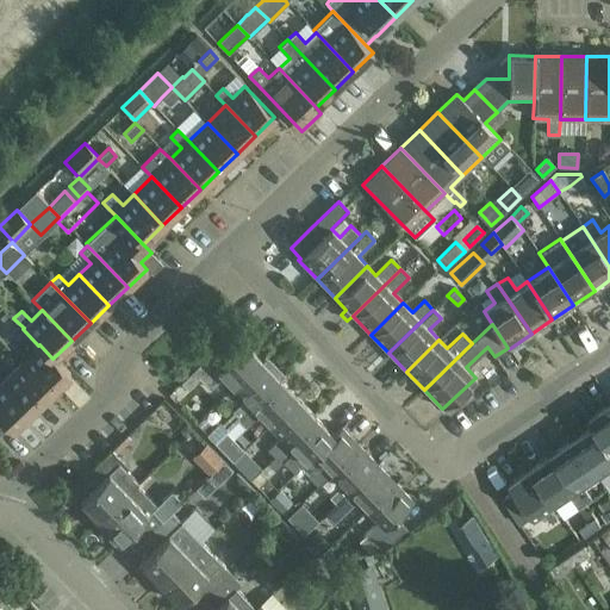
[(232,390),(261,362),(243,343),(226,360),(216,349),(192,372),(192,373),(181,383),(187,390),(198,379),(210,391),(222,379),(232,390)]
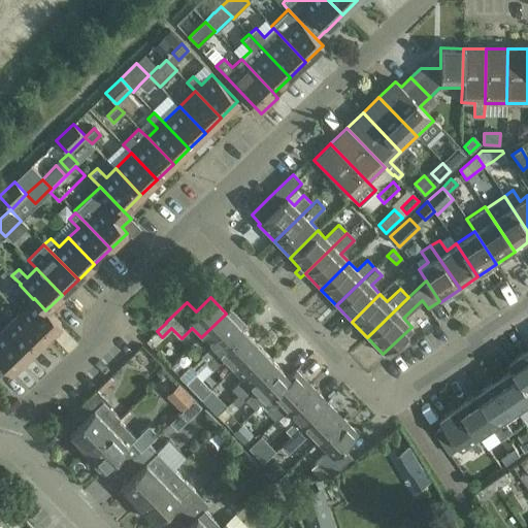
[(18,314),(43,340),(61,324),(46,309),(45,310),(34,298),(33,299),(18,314)]
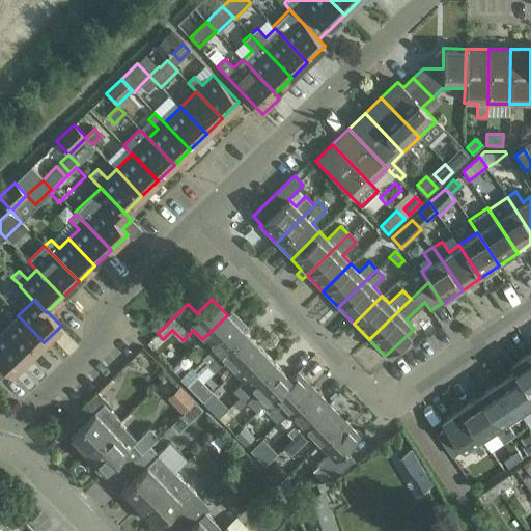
[(44,342),(18,315),(2,332),(28,358),(44,342)]
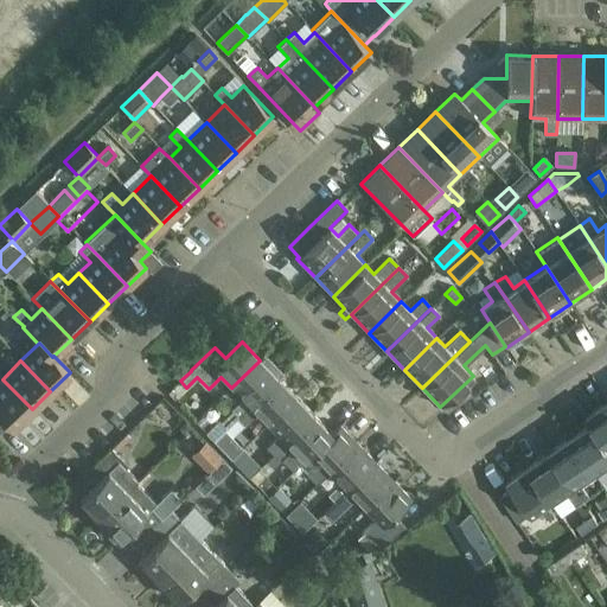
[(228,427),(237,419),(278,378),(283,374),(270,360),(266,365),(260,360),(231,388),(242,398),(221,420),(228,427)]
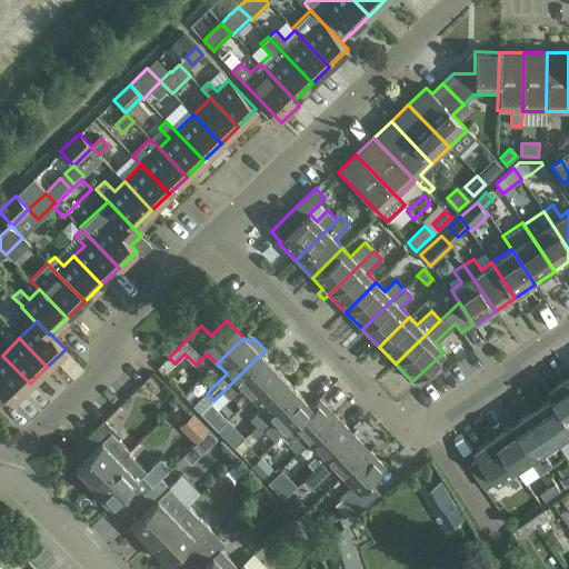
[(486,370),(497,367),(488,345),(477,348),(486,370)]
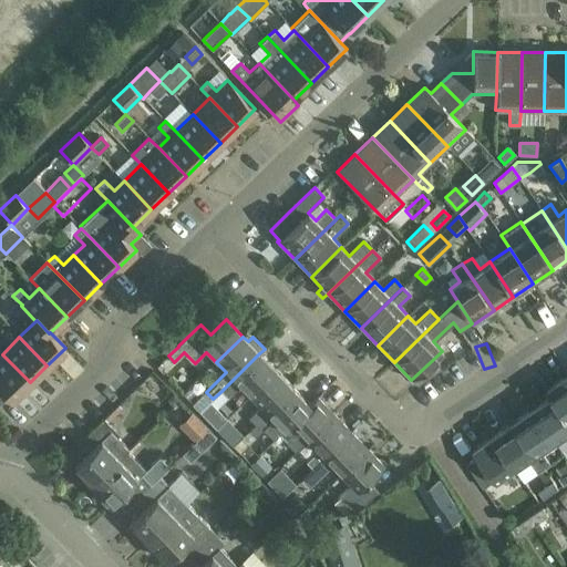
[(249,397),(256,391),(276,371),(259,353),(222,391),(228,398),(239,387),(249,397)]
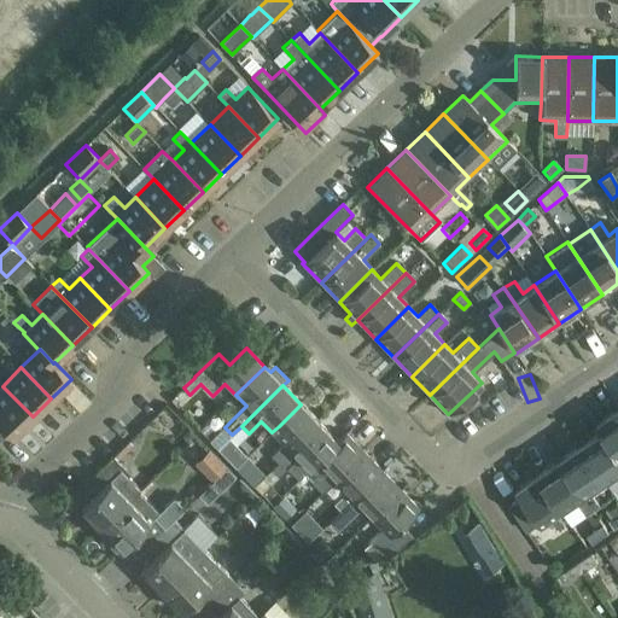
[(12,436),(33,417),(3,386),(0,388),(0,439),(9,432),(12,436)]
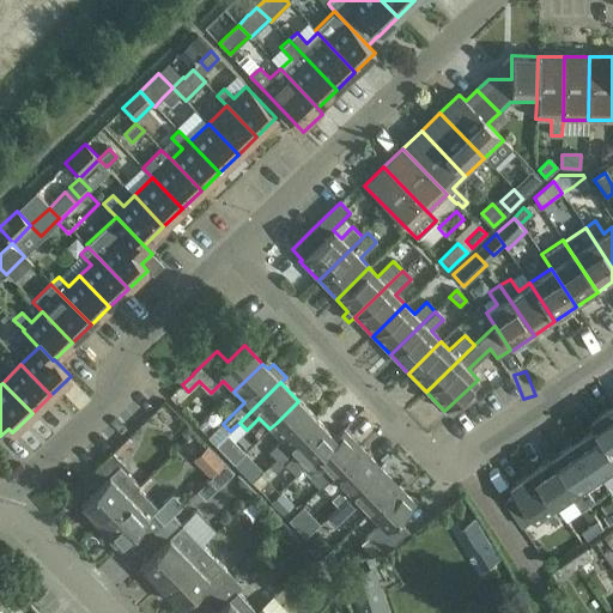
[(268,451),(275,460),(316,419),(298,401),(277,423),(269,429),(280,439),(268,451)]
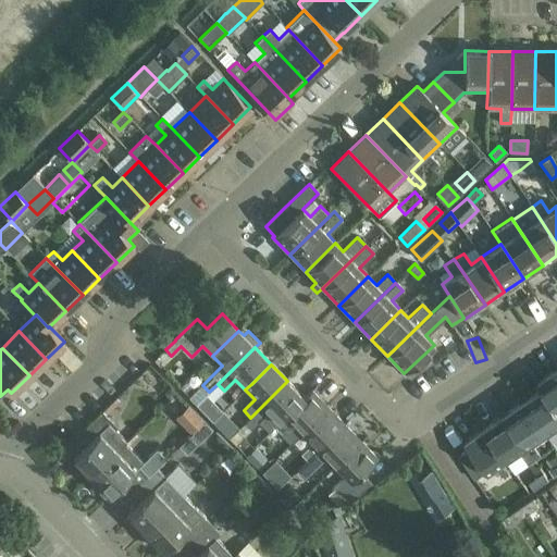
[(556,368),(539,381),(556,409),(556,368)]
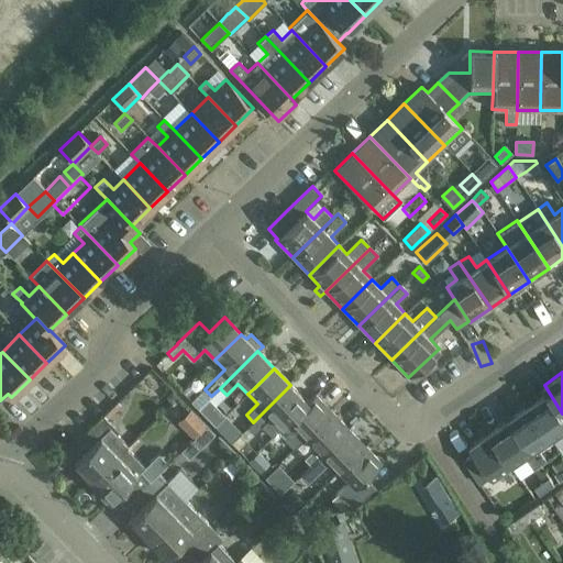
[(197,373),(189,384),(201,393),(209,382),(197,373)]
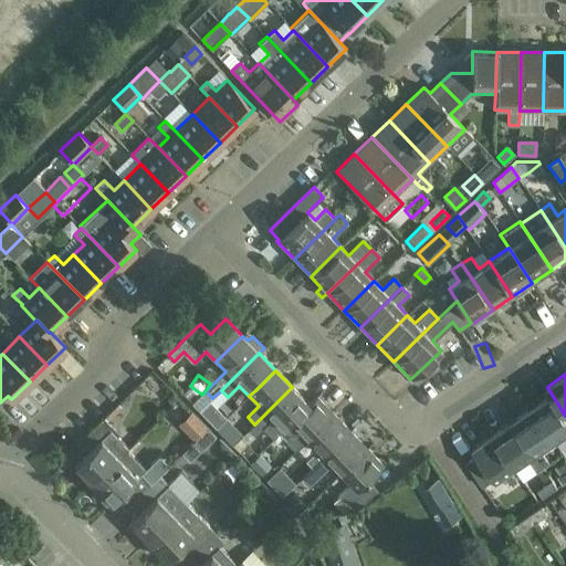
[(292,387),(254,425),(249,430),(255,437),(263,428),(273,439),(279,433),(316,397),(308,404),(292,387)]
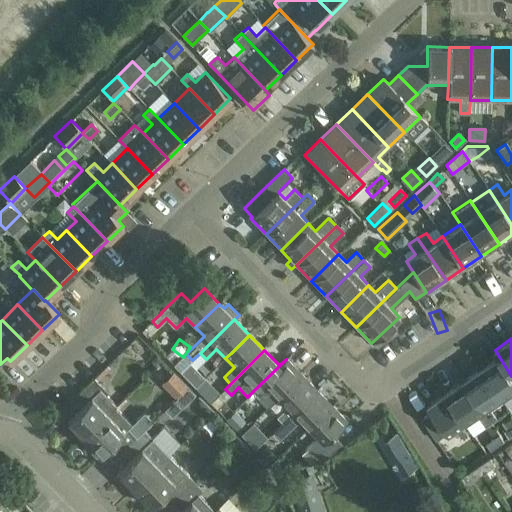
[(498,358),(481,369),(503,401),(511,394),(511,376),(495,350),(494,351),(498,358)]
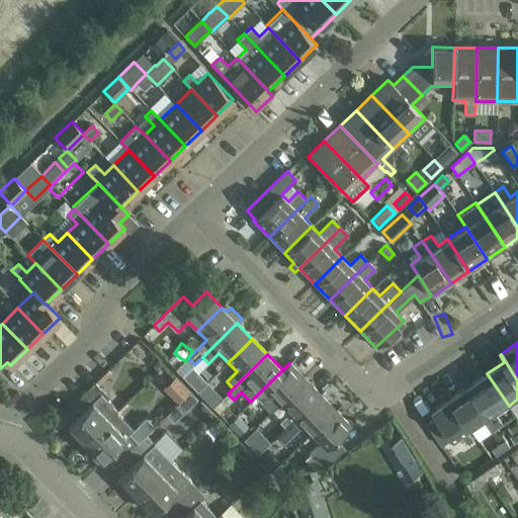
[(305,379),(289,363),(255,397),(270,413),(280,403),(305,379)]
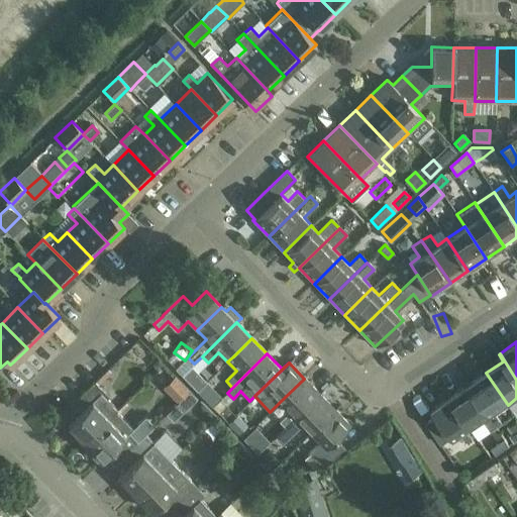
[(181,376),(197,392),(207,382),(191,366),(181,376)]
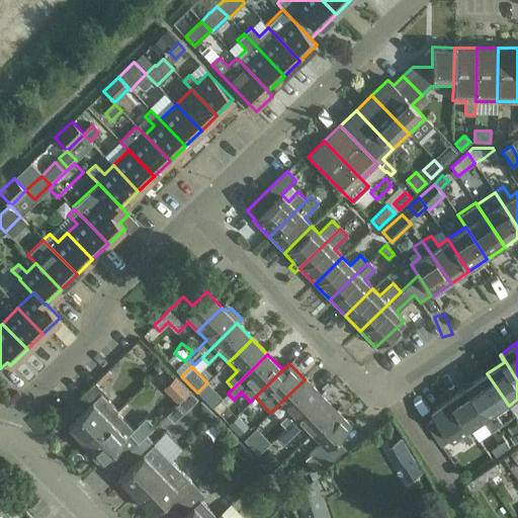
[(487,373),(468,385),(497,428),(503,424),(497,414),(509,406),(487,373)]
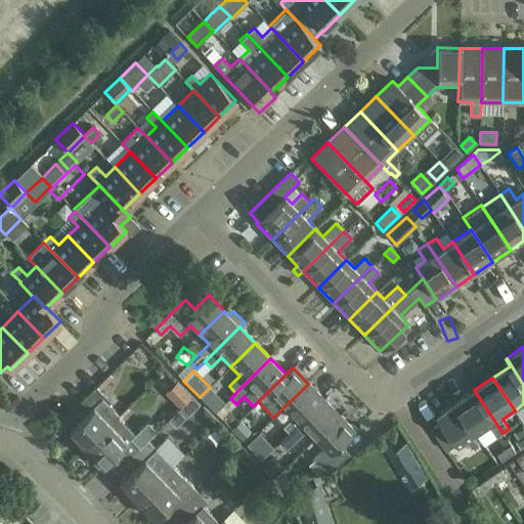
[(282,427),(289,433),(323,399),(308,384),(284,407),(293,417),(282,427)]
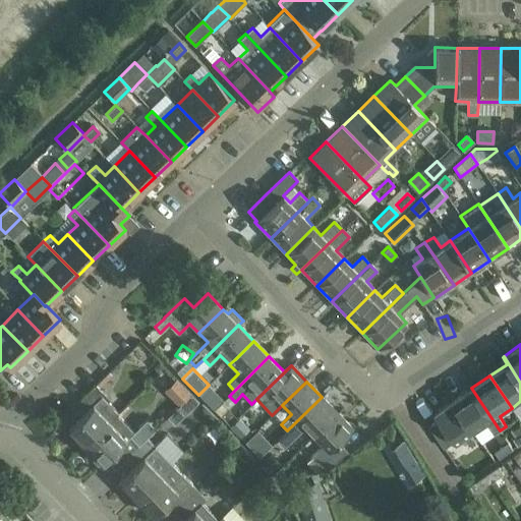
[(68,427),(85,446),(109,422),(118,413),(107,402),(109,400),(95,385),(74,405),(82,414),(68,427)]
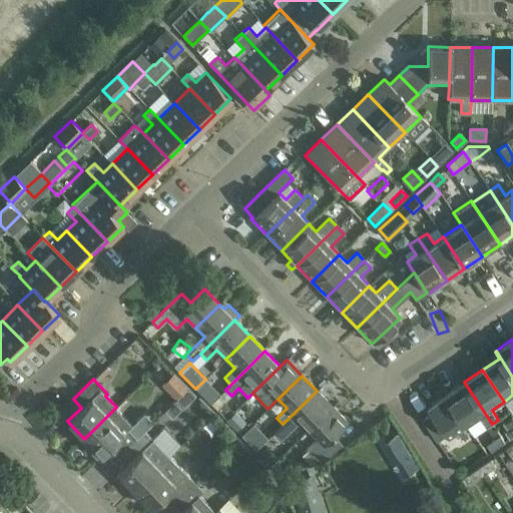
[(464,382),(446,394),(468,426),(480,418),(487,427),(492,424),(464,382)]
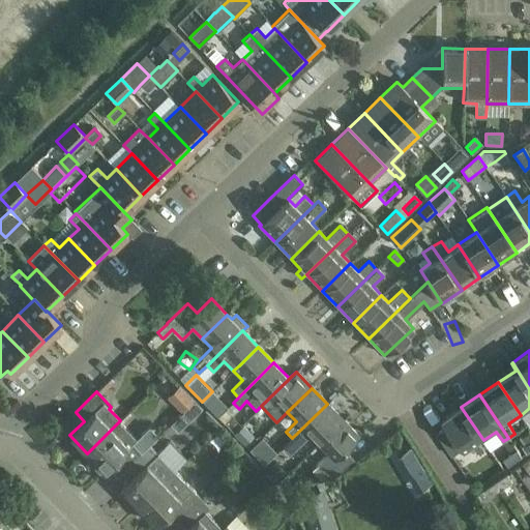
[(189,421),(202,409),(195,402),(182,414),(189,421)]
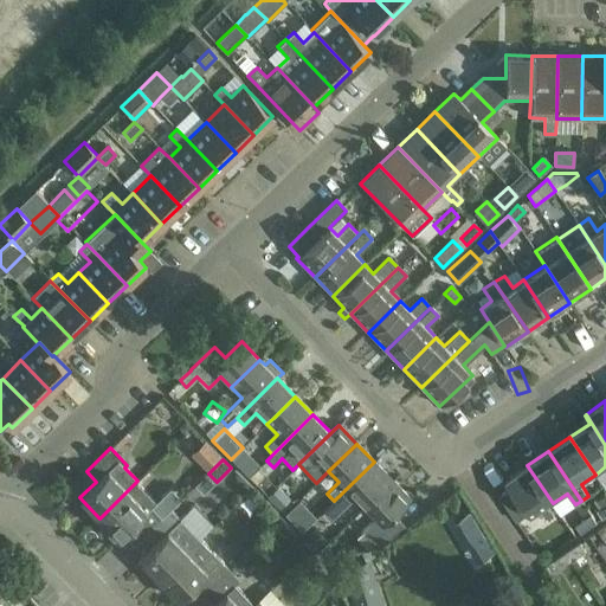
[(353,497),(363,508),(392,481),(374,462),(334,501),(341,509),(353,497)]
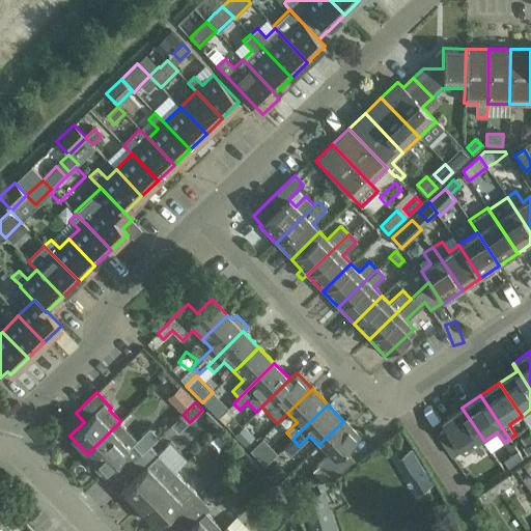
[(465,454),(484,441),(462,408),(443,421),(447,427),(438,435),(452,457),(463,450),(465,454)]
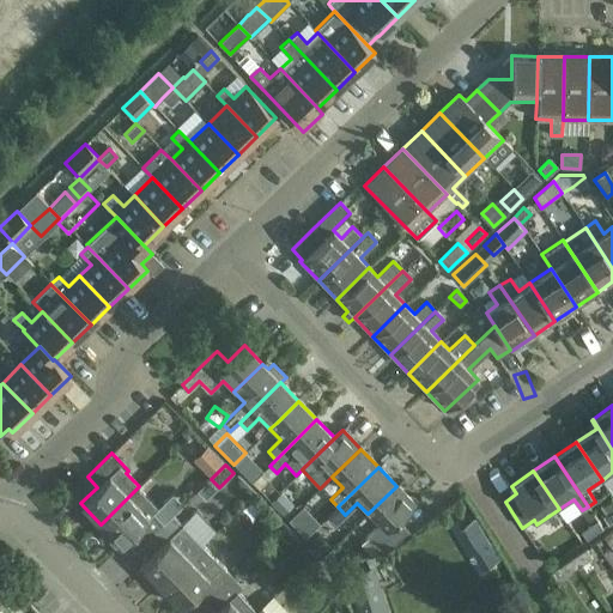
[(416,505),(396,486),(368,514),(378,525),(366,536),(383,554),(384,554),(407,532),(398,522),(416,505)]
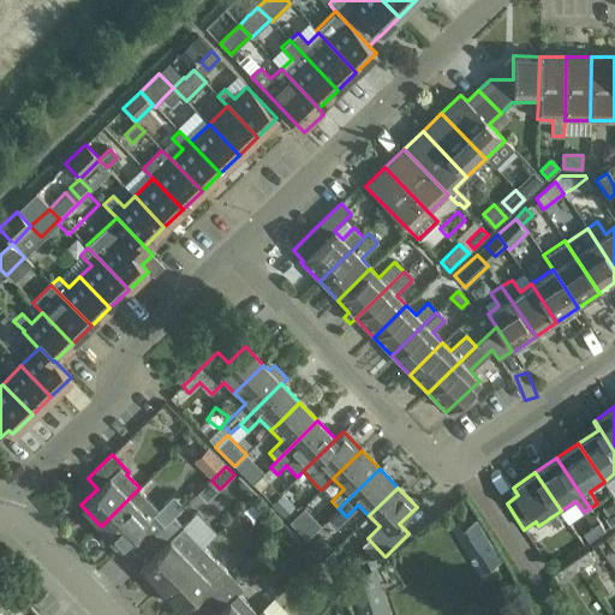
[(148,503),(141,511),(129,499),(101,526),(109,533),(106,536),(106,539),(113,548),(117,548),(120,545),(121,547),(138,530),(148,541),(172,517),(162,506),(156,512),(148,503)]
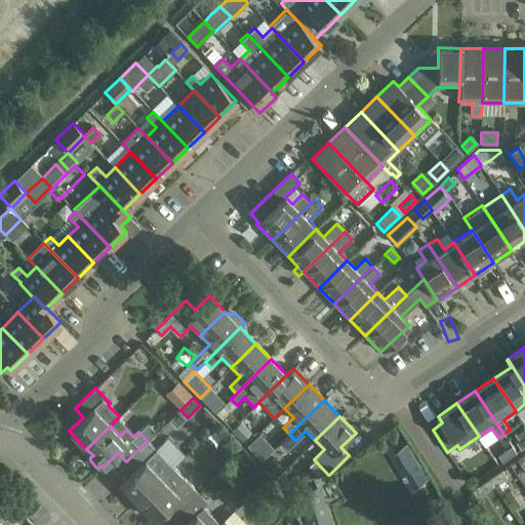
[(130,494),(137,501),(172,468),(147,441),(126,461),(135,470),(120,484),(121,485),(119,487),(119,490),(125,496),(128,496),(130,494)]
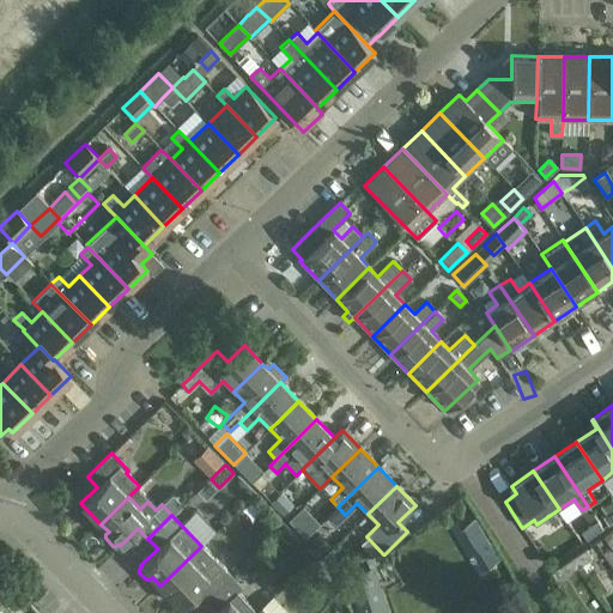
[(459,528),(469,547),(486,536),(475,519),(459,528)]
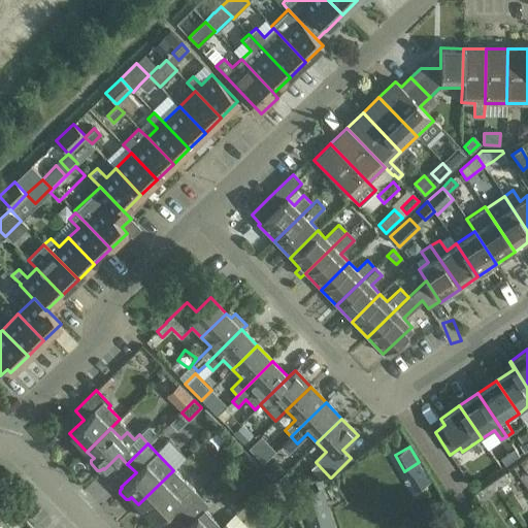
[(501,457),(506,464),(520,455),(516,448),(501,457)]
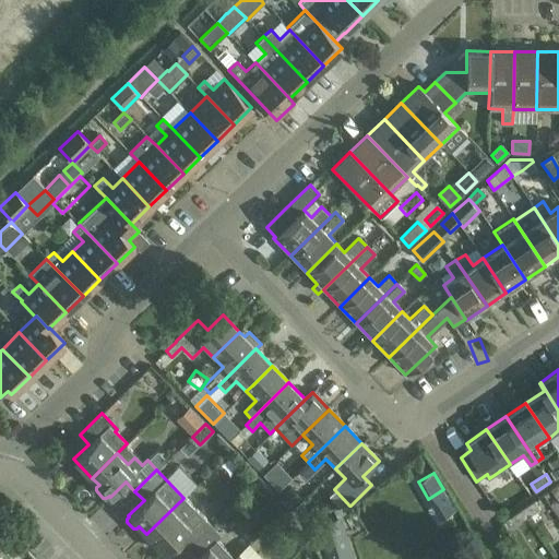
[(180,538),(189,547),(211,526),(183,498),(146,534),(165,552),(180,538)]
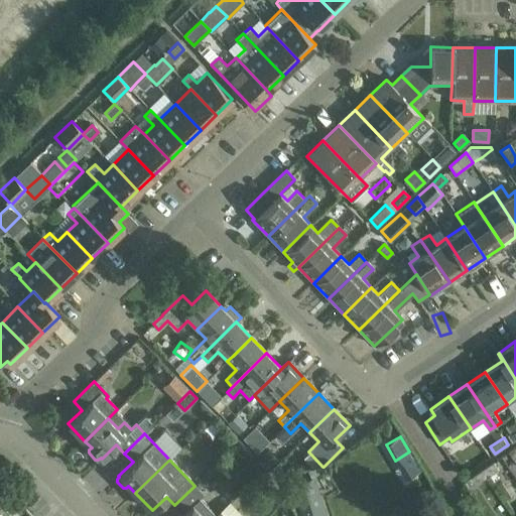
[(483,469),(489,477),(499,470),(494,462),(483,469)]
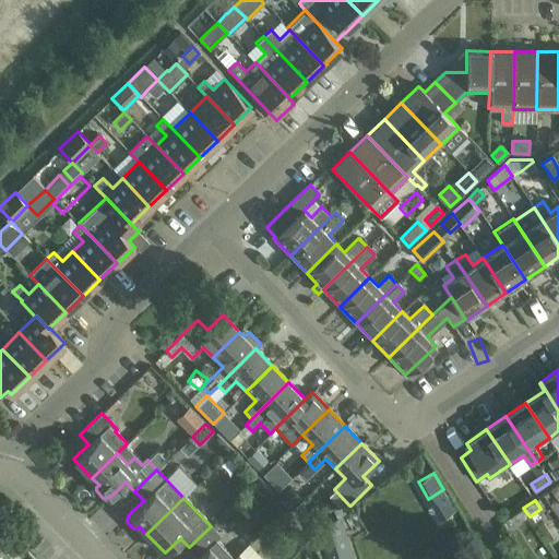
[(530,516),(523,508),(512,516),(518,524),(530,516)]
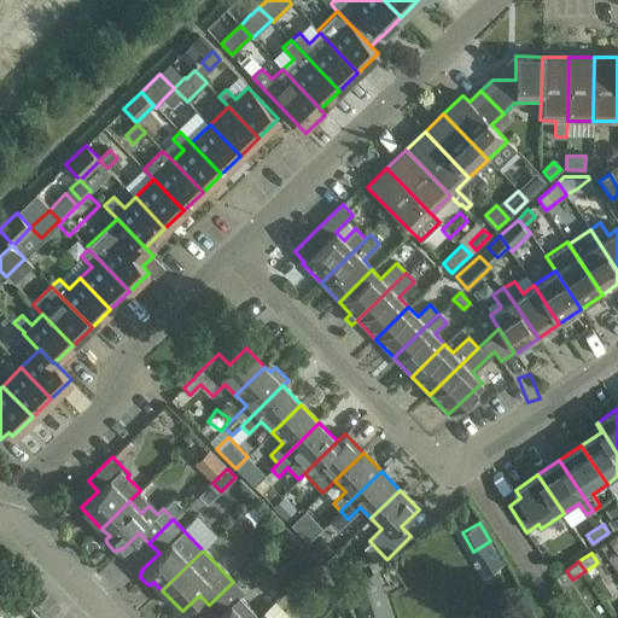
[(391,617),(377,575),(348,584),(359,617),(391,617)]
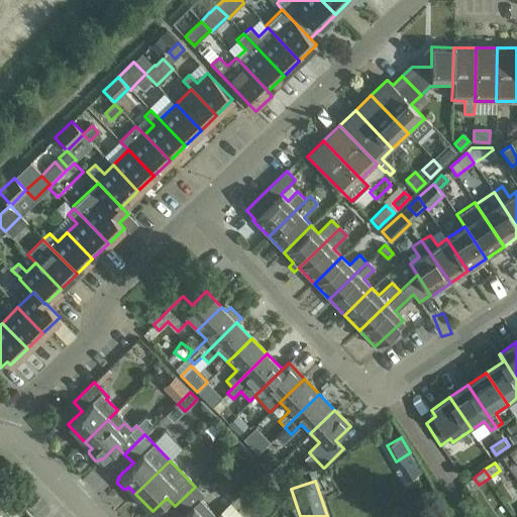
[(215,516),(216,516),(199,500),(204,495),(195,487),(175,506),(184,515),(181,516),(215,516)]
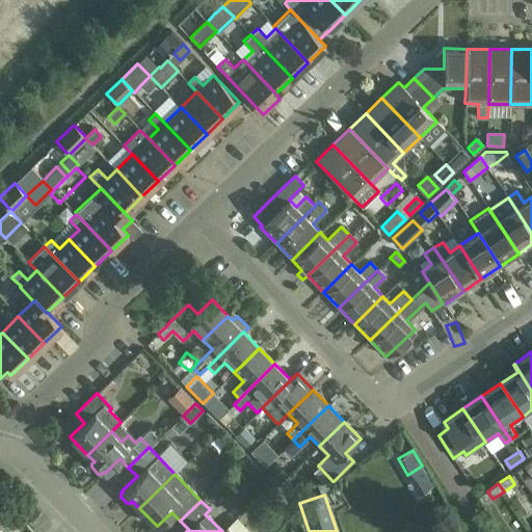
[(250,531),(237,517),(222,531),(221,531),(250,531)]
